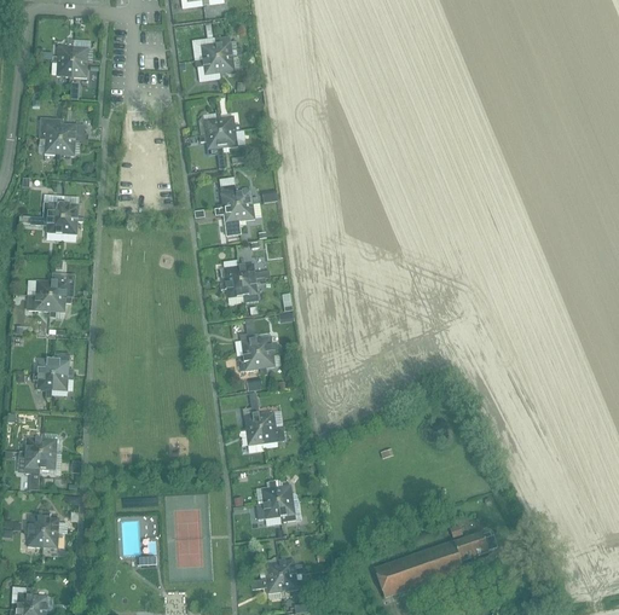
[(215,41),(218,57),(238,54),(238,53),(243,53),(242,47),(236,47),(235,39),(230,40),(230,35),(215,36),(215,41)]
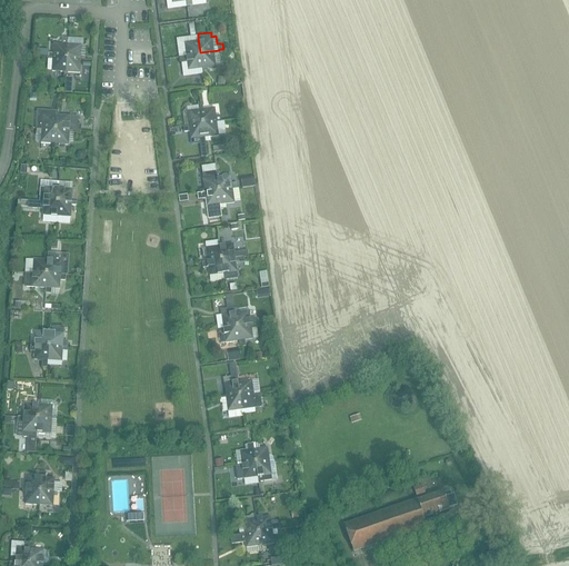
[(48,50),(48,53),(67,55),(67,41),(68,37),(67,37),(67,35),(62,35),(61,41),(53,40),(52,51),(48,50)]
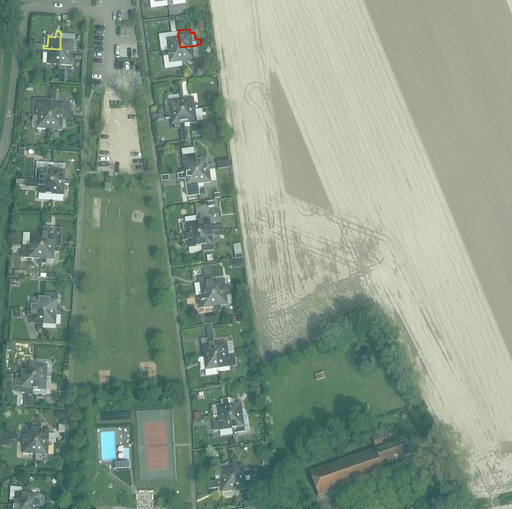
[(60,37),(60,49),(72,50),(76,50),(76,49),(72,49),(73,38),(62,37),(62,33),(61,33),(60,37)]
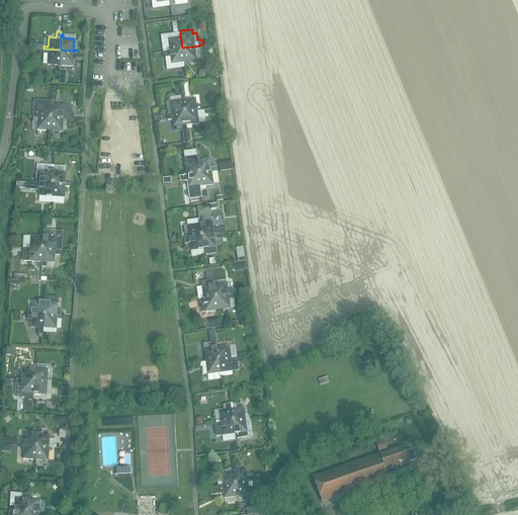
[(170,49),(182,48),(180,34),(168,36),(170,49)]
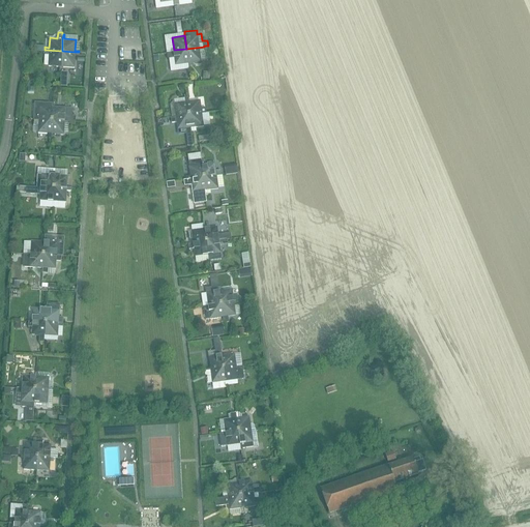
[(204,47),(186,49),(188,61),(189,61),(190,64),(195,63),(194,60),(201,59),(206,58),(204,47)]
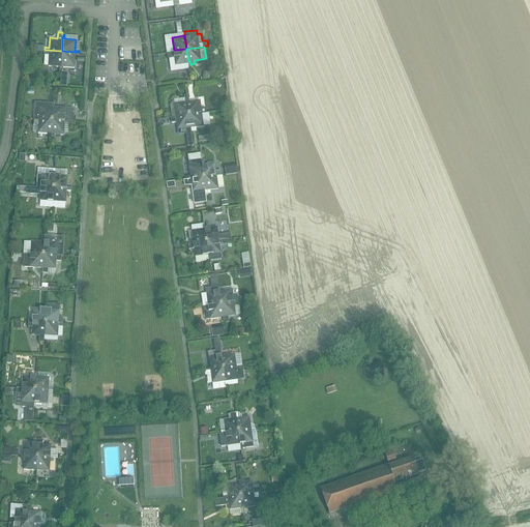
[(174,50),(169,51),(170,56),(174,56),(175,63),(188,61),(186,49),(174,50)]
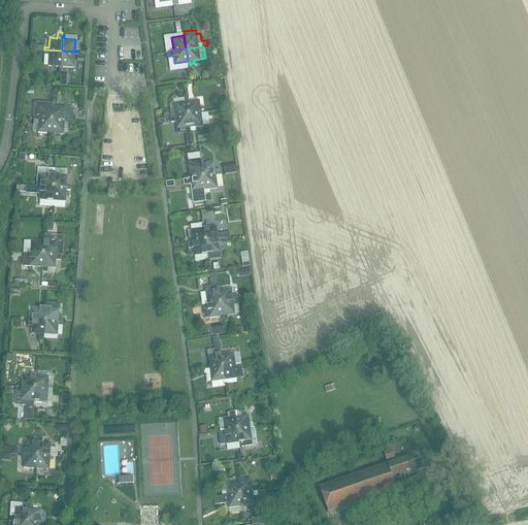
[(44,51),(44,52),(48,53),(47,63),(59,64),(59,67),(59,68),(61,68),(62,51),(44,50),(44,51)]
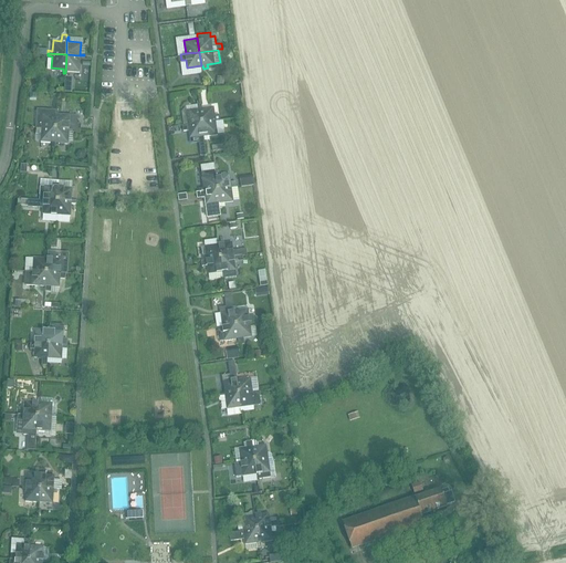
[(80,55),(66,54),(65,73),(67,73),(67,69),(79,69),(80,55)]
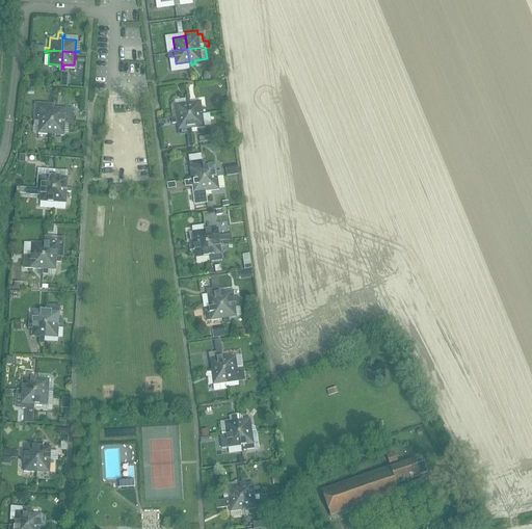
[(176,113),(173,113),(173,115),(189,113),(187,101),(186,101),(185,97),(181,97),(181,101),(175,102),(176,113)]
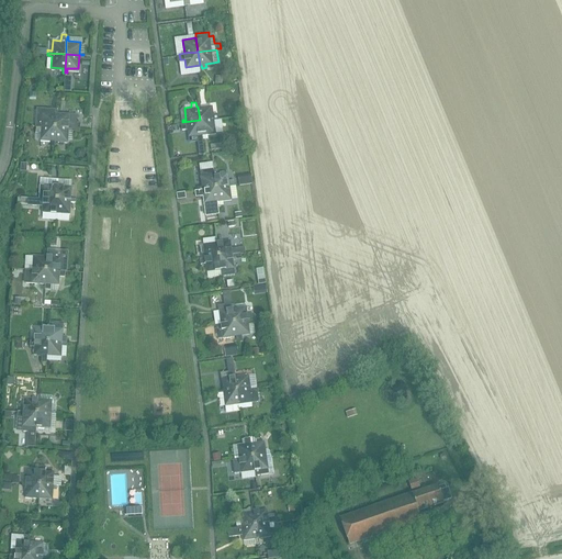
[(198,107),(200,120),(213,118),(218,116),(217,111),(213,112),(212,104),(198,107)]
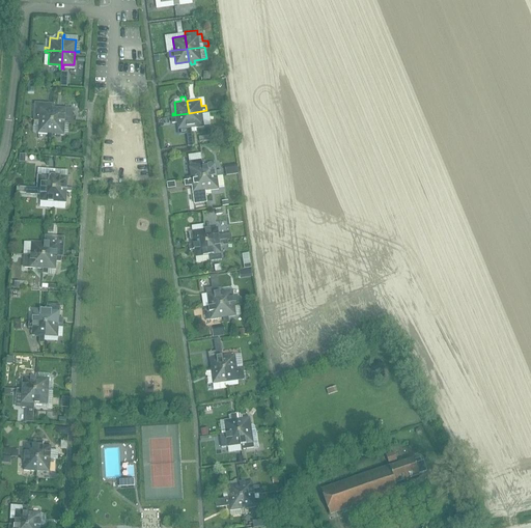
[(38,117),(51,118),(52,102),(37,101),(36,113),(38,113),(38,117)]
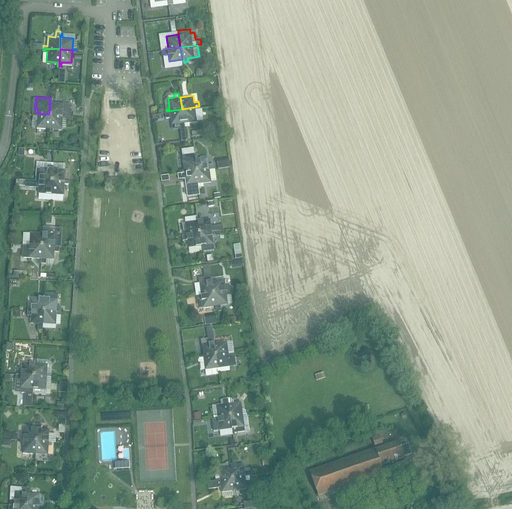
[(50,98),(49,114),(62,115),(68,115),(69,103),(63,103),(52,102),(52,98),(50,98)]
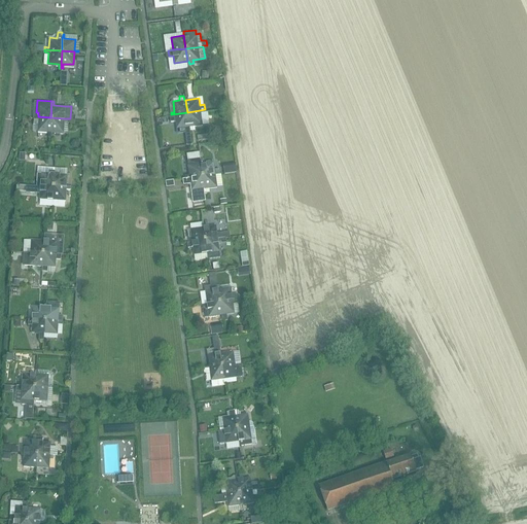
[(200,110),(187,112),(189,125),(189,129),(191,129),(191,125),(202,123),(200,110)]
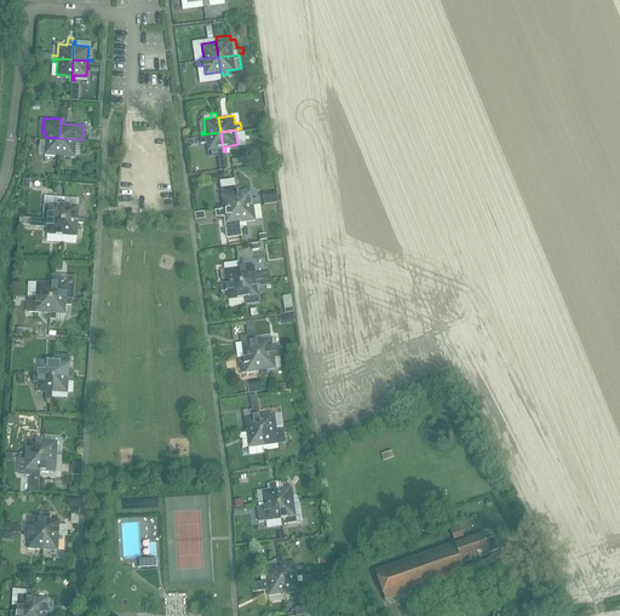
[(201,134),(200,134),(201,140),(206,139),(207,149),(220,147),(222,151),(223,151),(223,147),(220,132),(201,134)]
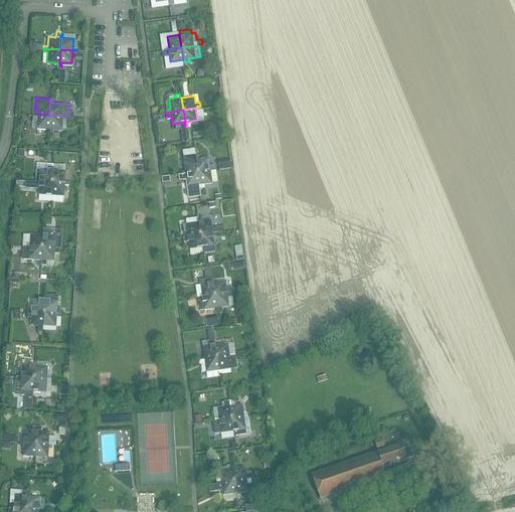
[(48,132),(49,115),(37,114),(37,115),(32,114),(32,120),(37,120),(37,127),(47,127),(47,130),(47,132),(48,132)]
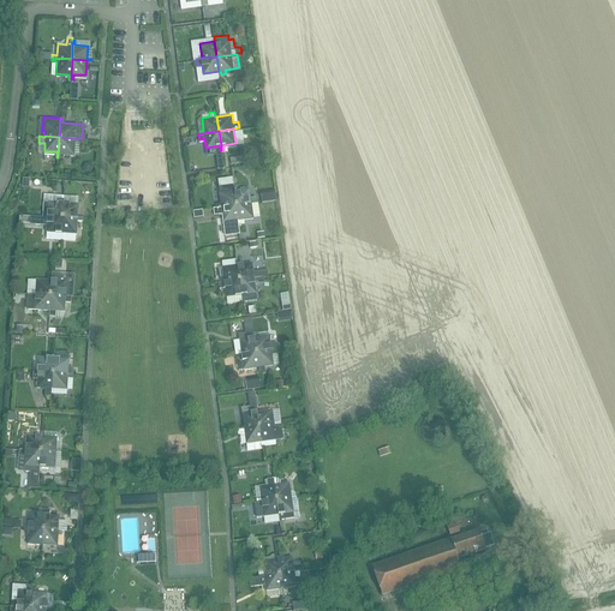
[(59,137),(58,157),(60,157),(61,153),(73,153),(75,138),(59,137)]
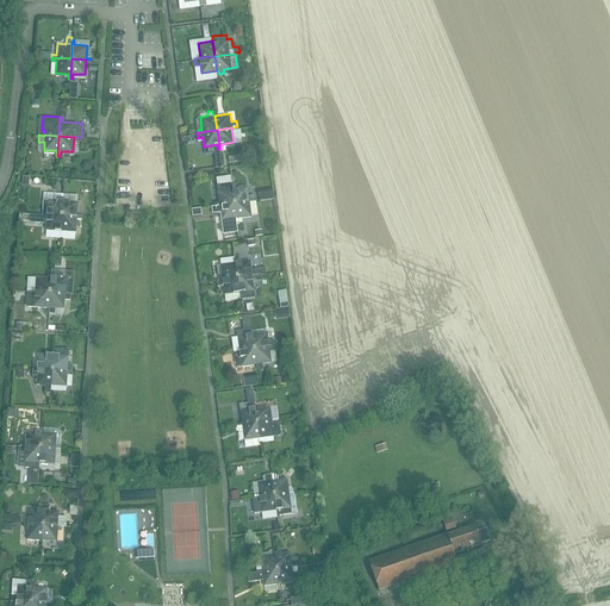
[(219,199),(215,200),(215,204),(234,201),(231,187),(232,187),(232,182),(231,181),(217,182),(217,188),(219,199)]
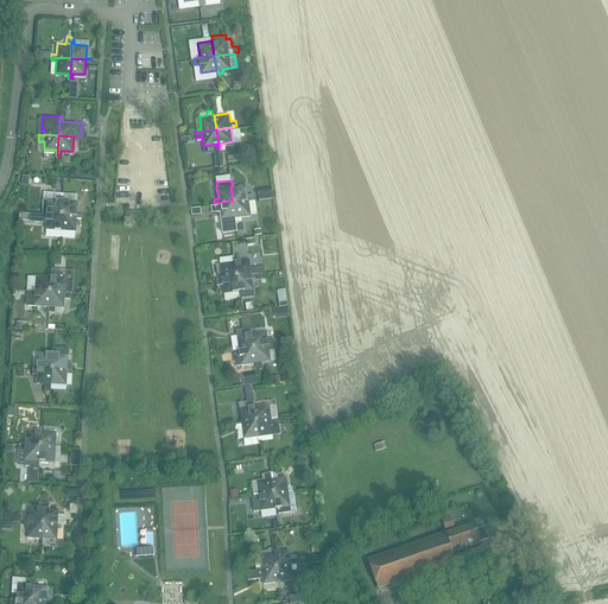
[(232,186),(230,186),(233,201),(253,197),(253,192),(247,192),(246,184),(242,185),(242,183),(238,184),(238,185),(235,185),(234,182),(232,182),(232,186)]
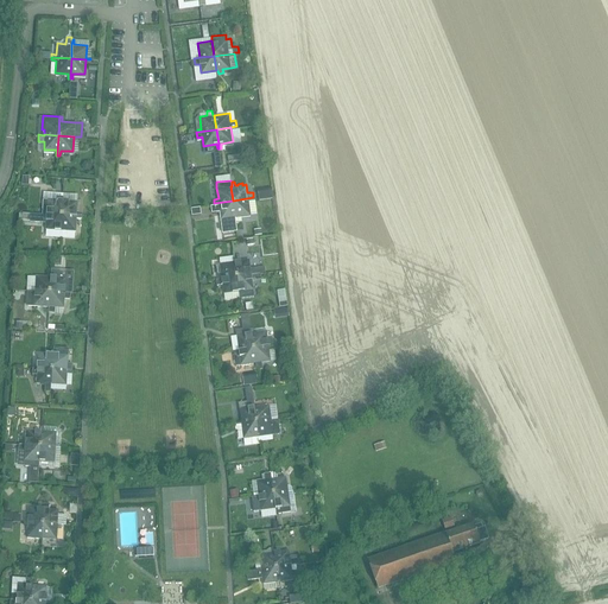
[(43,210),(42,211),(61,213),(62,198),(62,194),(63,191),(44,190),(43,197),(43,210)]
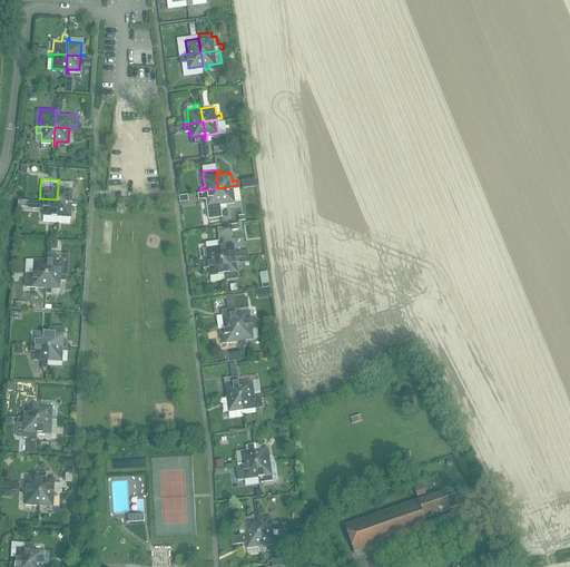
[(237,185),(218,188),(220,206),(223,206),(223,202),(235,201),(233,187),(237,186),(237,185)]
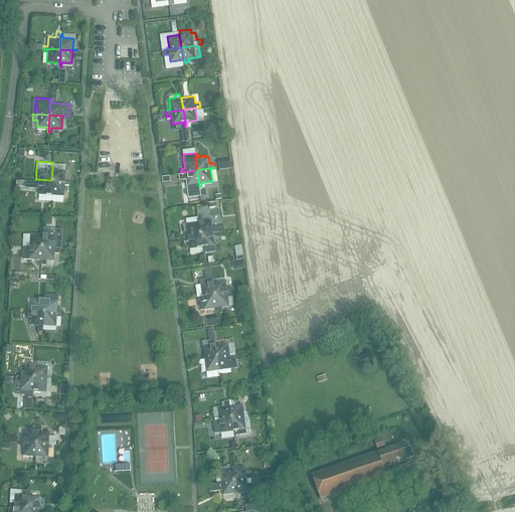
[(52,168),(51,180),(69,182),(69,180),(64,179),(64,169),(52,168)]
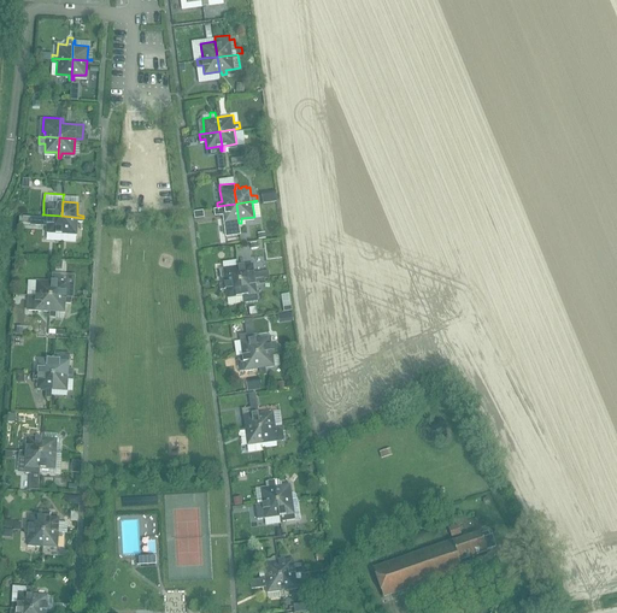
[(217,206),(215,206),(215,213),(223,212),(224,225),(239,223),(236,204),(217,206)]
